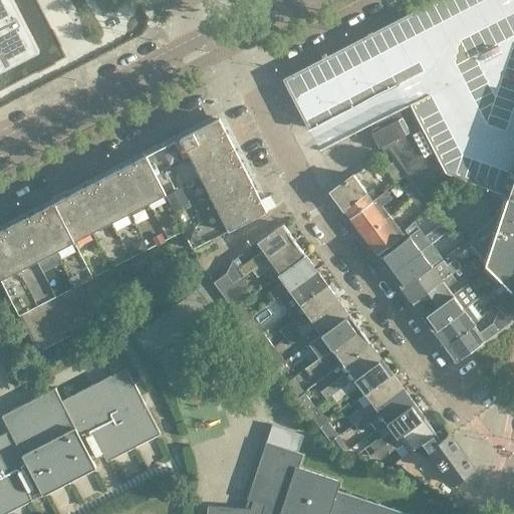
[(0,0),(0,66),(38,46),(14,0),(0,0)]
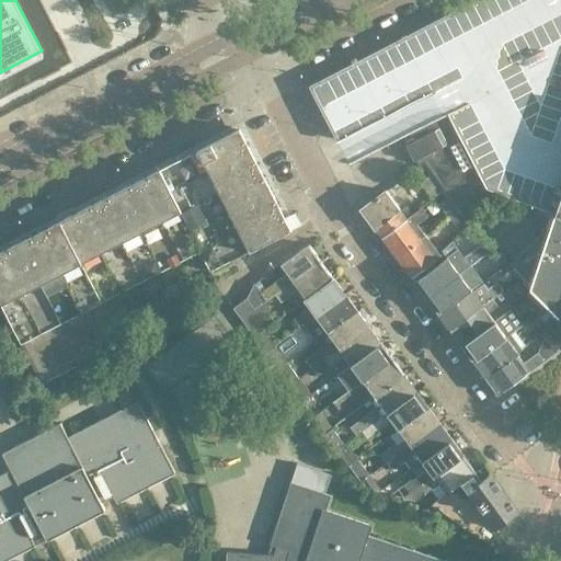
[(354,64),(307,88),(319,112),(325,109),(342,139),(431,92),(443,115),(403,136),(407,145),(405,145),(413,160),(415,159),(418,164),(419,163),(421,165),(423,164),(462,220),(495,194),(478,189),(511,91),(517,93),(522,80),(560,93),(560,0),(477,0),(358,60),(356,56),(352,58),(354,64)]
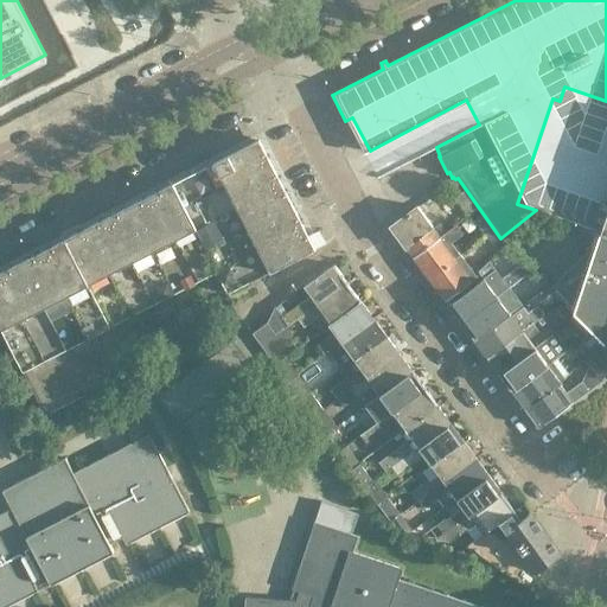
[(606,101),(564,87),(560,101),(553,98),(517,204),(536,210),(600,231),(606,234),(606,101)]
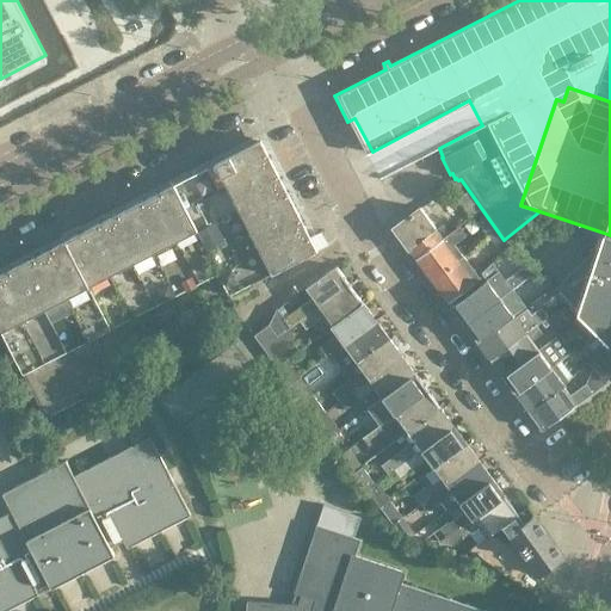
[(0,329),(44,417),(133,371),(111,328),(217,273),(228,295),(316,250),(327,245),(321,230),(315,233),(263,131),(84,223),(61,235),(0,266),(0,329)]
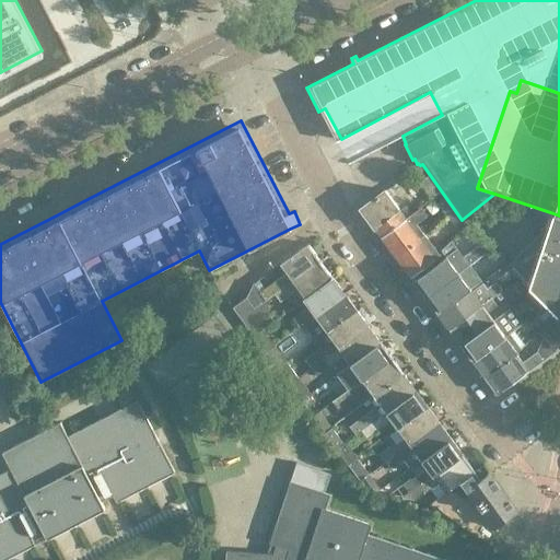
[(440,191),(428,175),(419,182),(431,198),(440,191)]
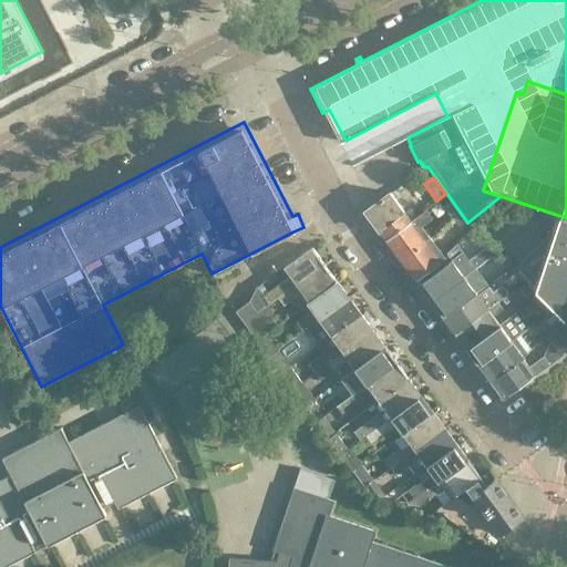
[(391,194),(371,207),(367,210),(387,239),(411,222),(391,194)]
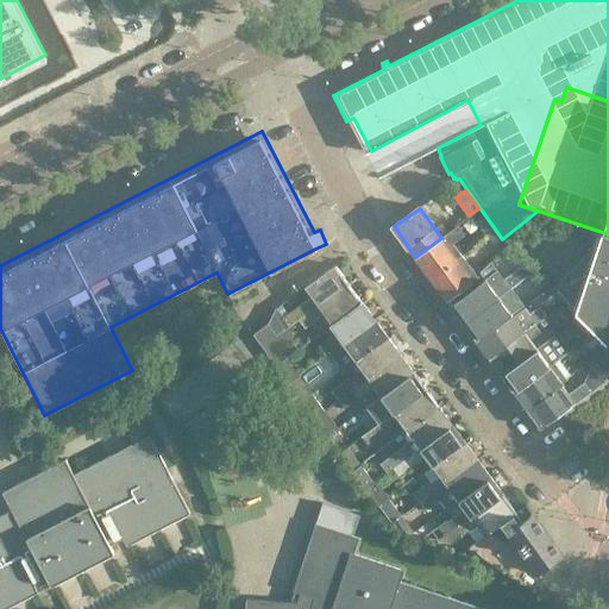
[(495,231),(479,209),(471,215),(487,237),(495,231)]
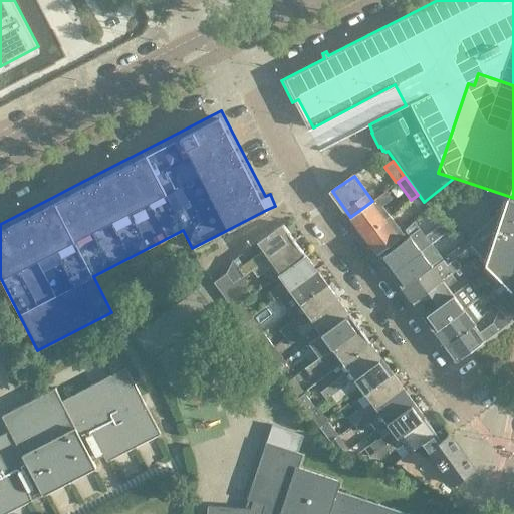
[(372,201),(350,217),(364,235),(387,219),(378,208),(389,201),(382,193),(372,201)]
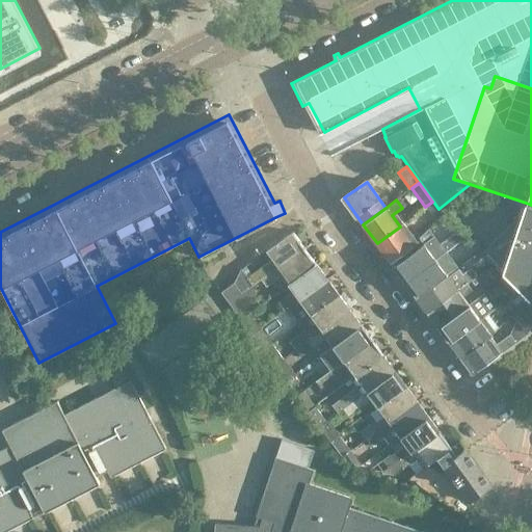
[(432,202),(425,207),(425,208),(435,221),(440,217),(443,215),(432,202)]
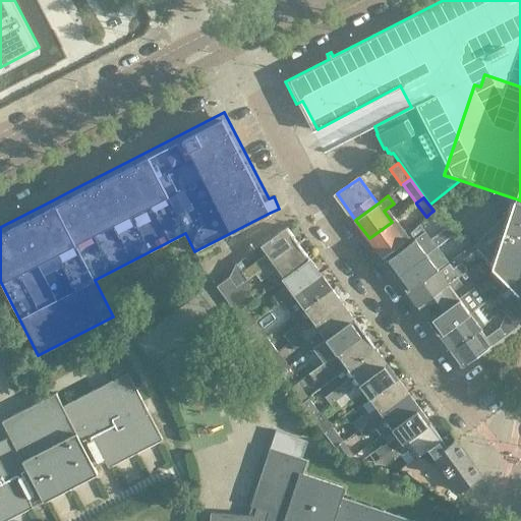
[(520,200),(515,198),(513,203),(509,216),(505,215),(472,247),(515,291),(518,294),(520,296),(520,200)]
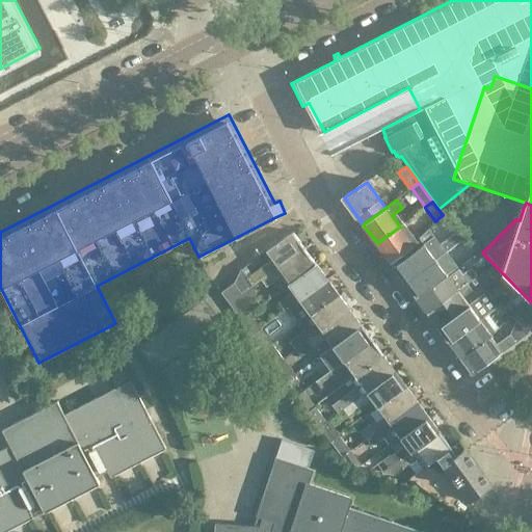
[(424,244),(399,262),(399,263),(394,267),(405,282),(462,239),(455,233),(440,217),(435,221),(430,227),(444,241),(429,251),(424,244)]
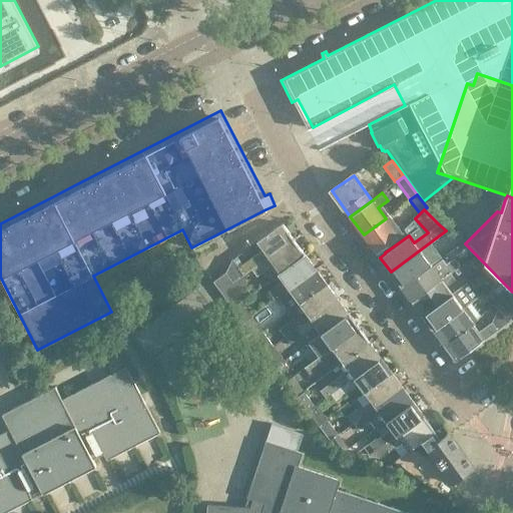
[(386,218),(364,234),(378,254),(383,249),(382,248),(400,236),(386,218)]
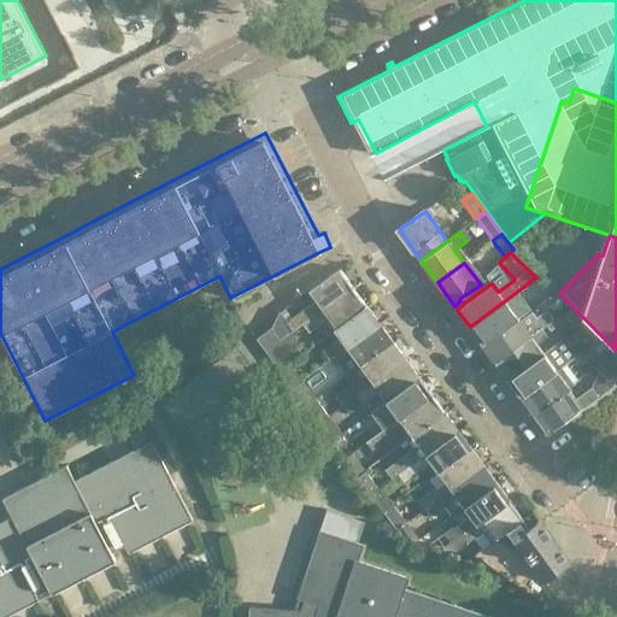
[(486,275),(492,282),(503,275),(504,274),(497,264),(486,275)]
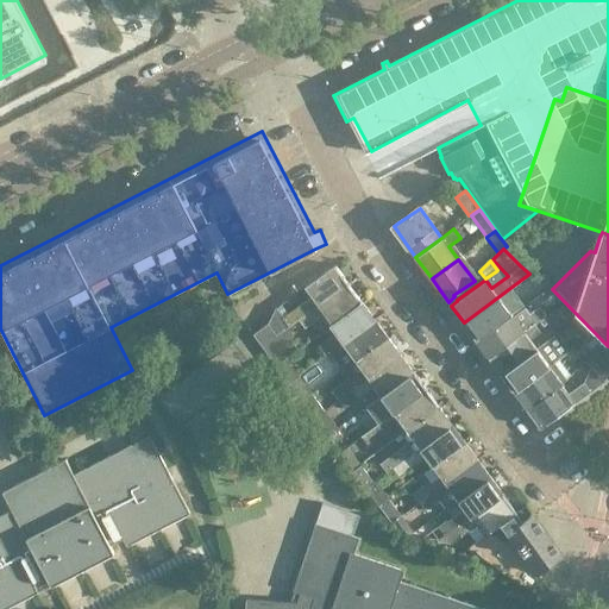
[(275,308),(268,324),(276,334),(283,330),(299,320),(318,306),(349,283),(336,264),(305,287),(312,296),(283,318),(276,308),(275,308)]
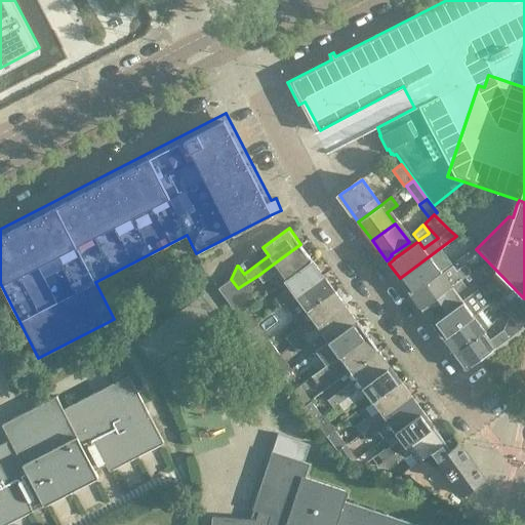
[(456,236),(400,278),(410,292),(441,270),(436,263),(452,251),(457,258),(470,248),(456,236)]
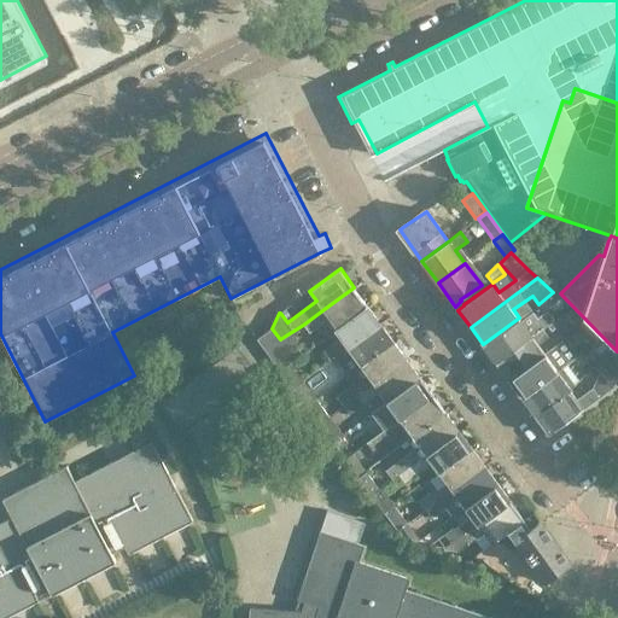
[(322,310),(303,325),(309,333),(328,319),(336,328),(367,304),(354,287),(322,310)]
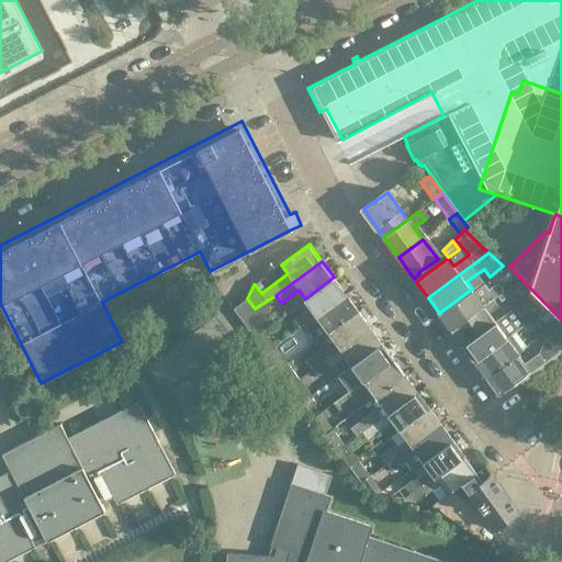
[(166,298),(189,284),(184,276),(161,289),(166,298)]
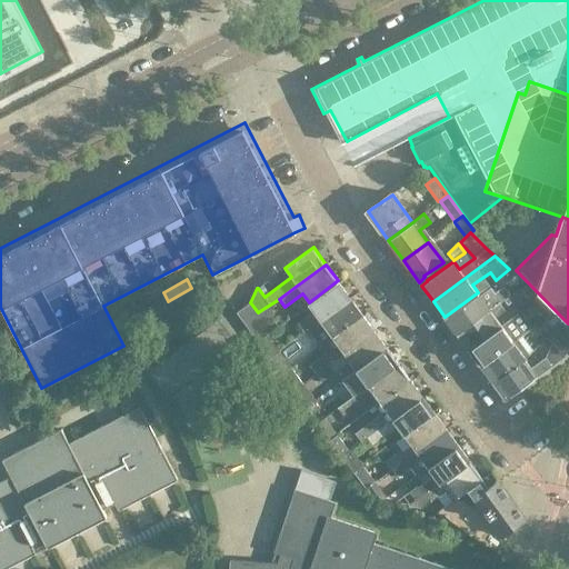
[(297,323),(303,332),(307,330),(350,298),(338,280),(309,302),(307,305),(313,312),(297,323)]
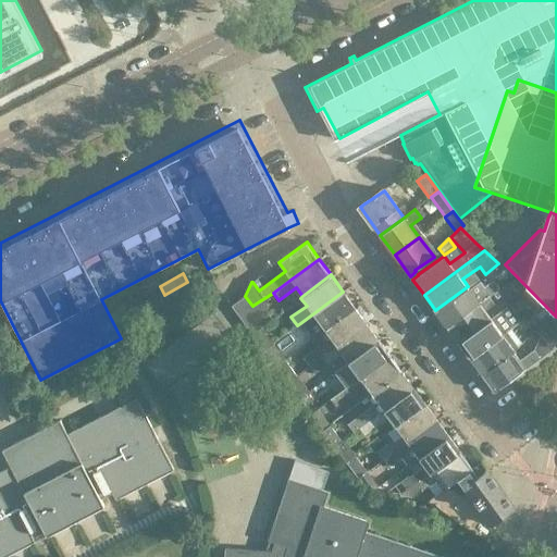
[(468,286),(435,310),(447,326),(480,302),(491,294),(498,289),(492,281),(483,286),(482,285),(479,281),(469,288),(468,286)]
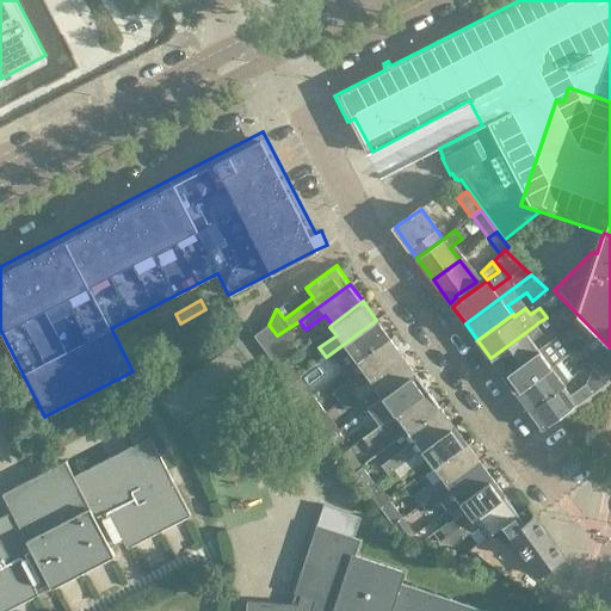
[(592,329),(580,319),(574,325),(586,337),(592,329)]
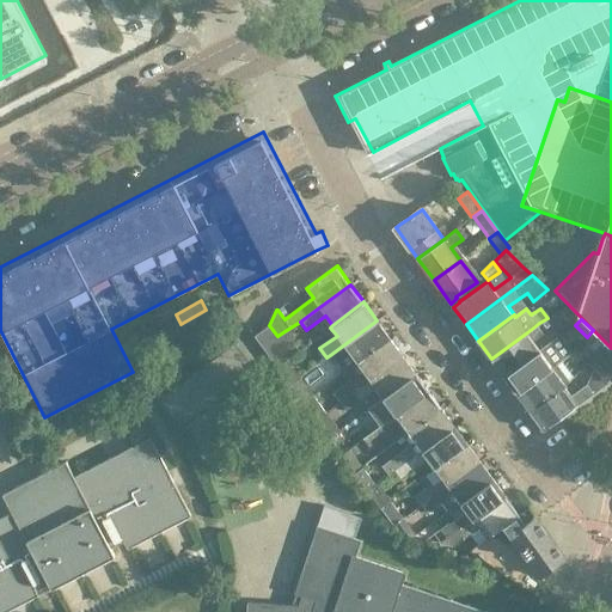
[(330,355),(343,372),(390,338),(377,320),(330,355)]
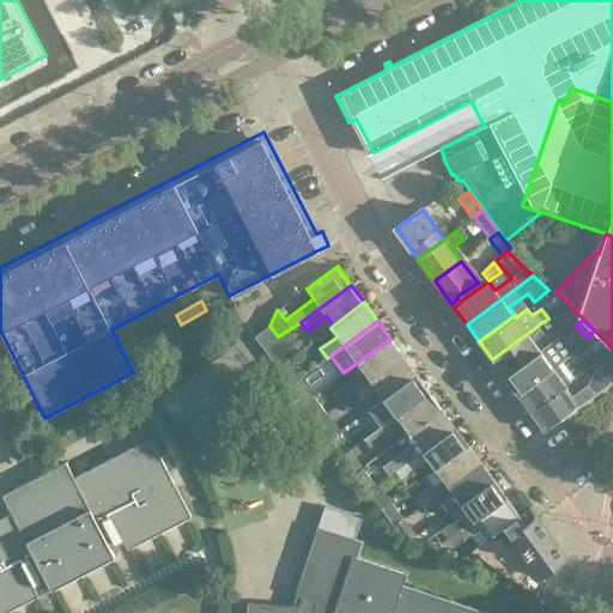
[(528,333),(492,359),(493,359),(505,376),(540,351),(534,343),(547,333),(540,323),(528,333)]
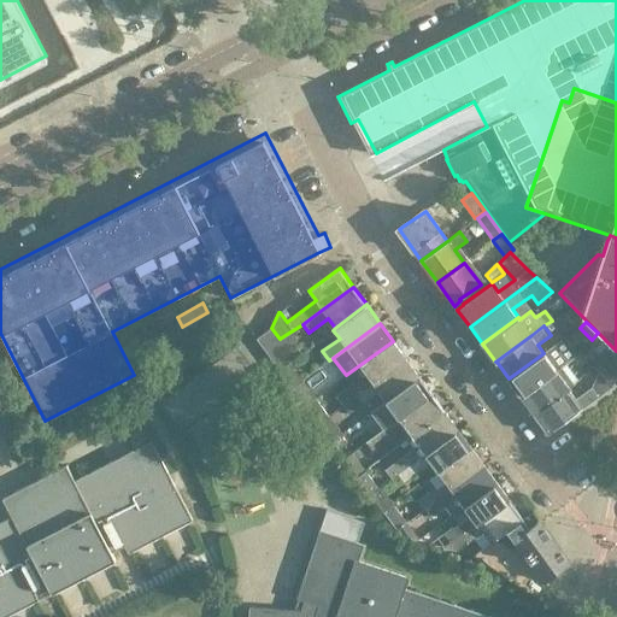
[(271,328),(257,339),(278,370),(289,363),(301,354),(287,334),(280,339),(271,328)]
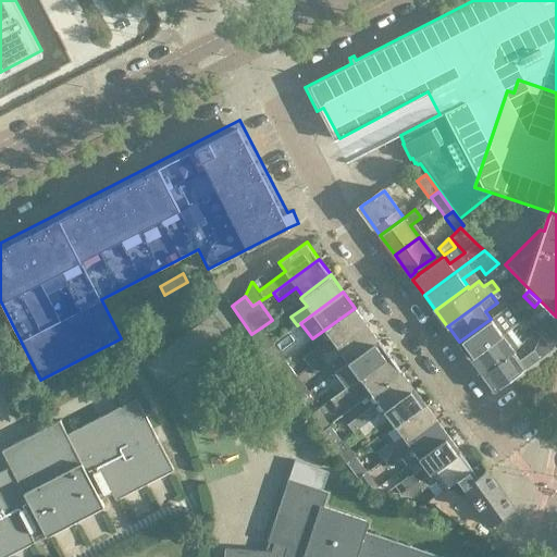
[(491,319),(459,342),(470,358),(503,334),(512,326),(519,322),(522,320),(510,305),(491,319)]
